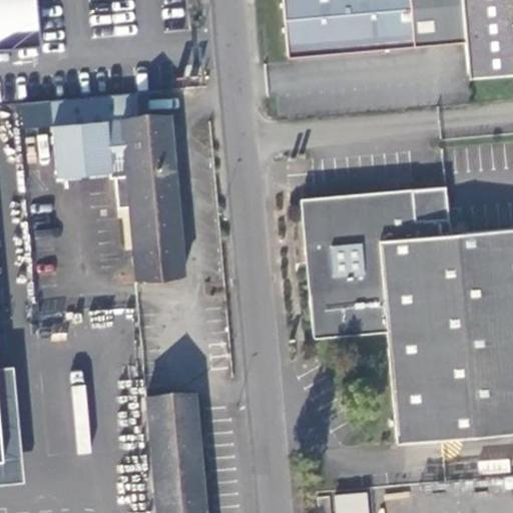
[(0,0),(0,47),(35,45),(31,0),(0,0)]
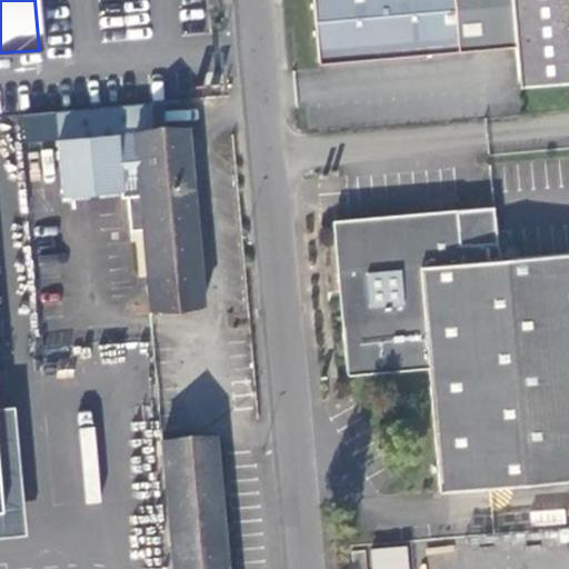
[(312,0),(319,66),(516,48),(511,0),(312,0)]
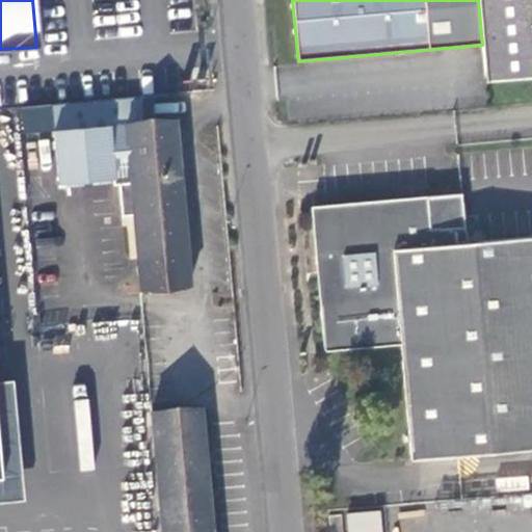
[(531,0),(478,0),(482,45),(486,82),(531,78),(531,0)]
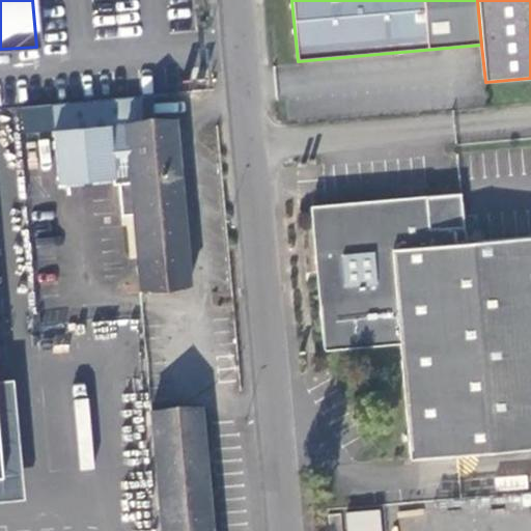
[(144,123),(143,98),(122,99),(133,216),(139,288),(188,284),(176,156),(173,121),(144,123)]
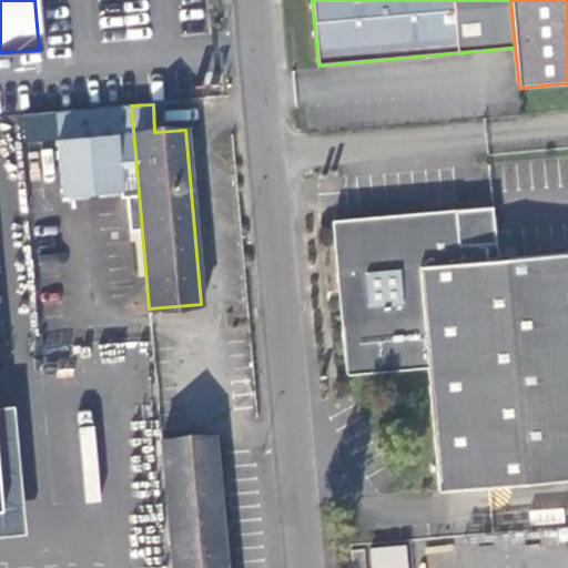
[(128,232),(142,231),(131,105),(52,113),(61,199),(97,195),(117,194),(117,200),(123,199),(128,232)]
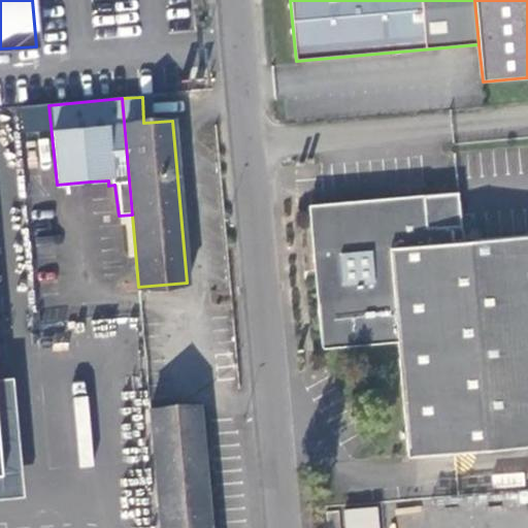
[(527,475),(527,236),(463,242),(458,194),(422,196),(422,199),(310,207),(320,347),(396,342),(405,458),(466,454),(467,480),(527,475)]
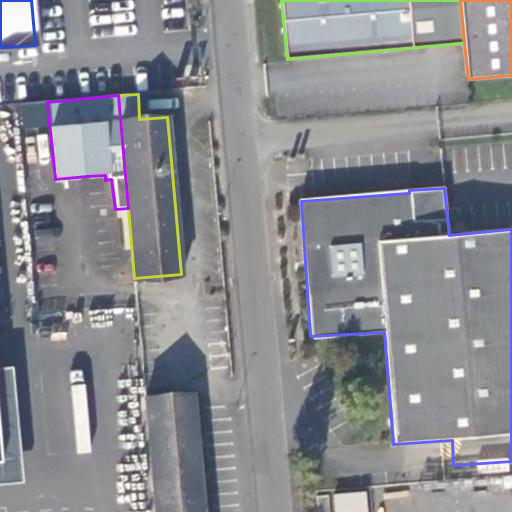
[(145,394),(154,511),(202,511),(192,390),(145,394)]
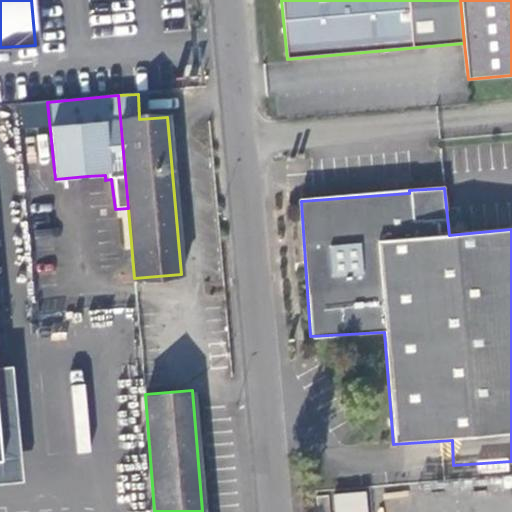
[(333,511),(367,511),(365,491),(332,494),(333,511)]
